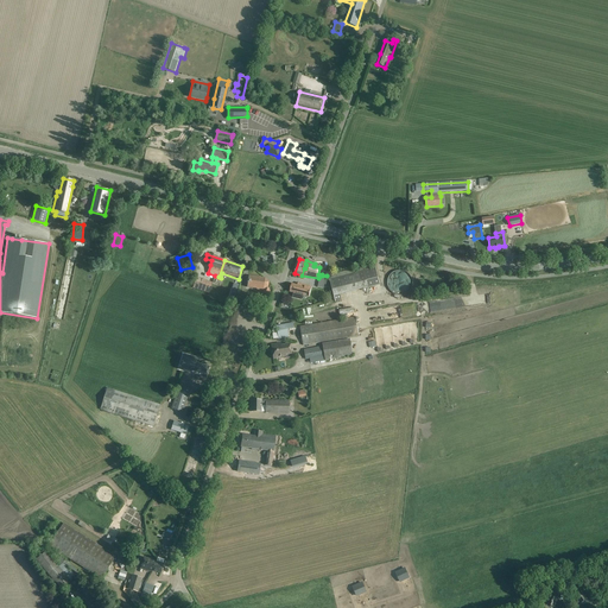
[(371,270),(369,265),(329,276),(334,296),(380,285),(375,268),(371,270)]
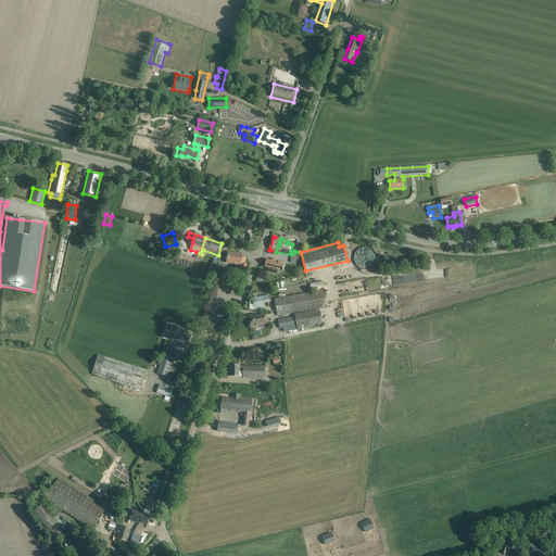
[(354,264),(368,268),(375,251),(361,247),(354,264)]
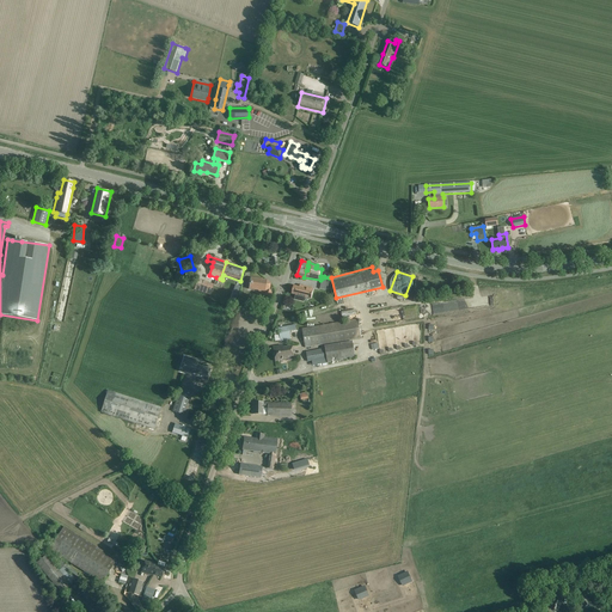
[(195,286),(194,289),(200,291),(210,294),(212,292),(213,287),(214,285),(197,279),(195,286)]
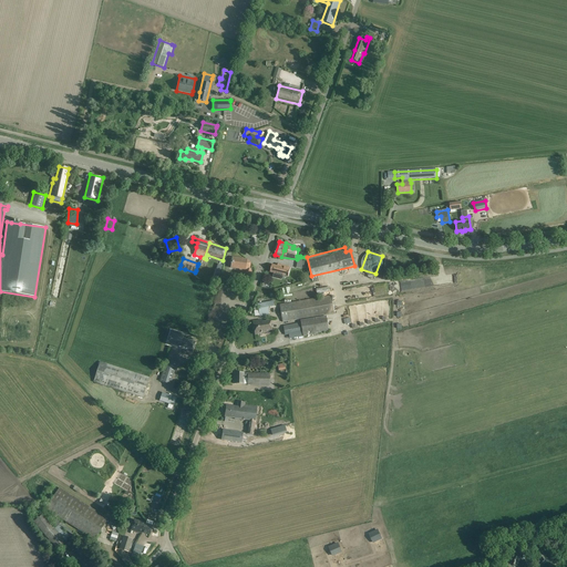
[(247,259),(232,258),(232,261),(230,261),(230,265),(230,267),(239,269),(239,270),(241,270),(243,269),(245,269),(248,275),(251,272),(249,268),(250,264),(247,259)]
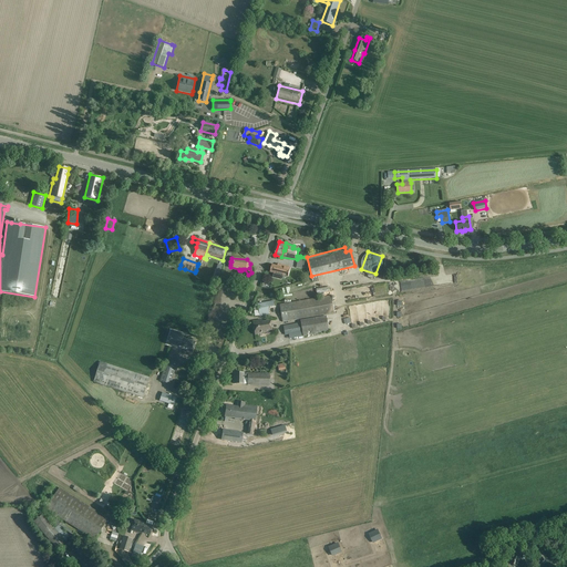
[(272,265),(270,272),(275,274),(275,276),(274,277),(281,278),(282,276),(288,277),(290,268),(284,266),(278,265),(277,266),(272,265)]
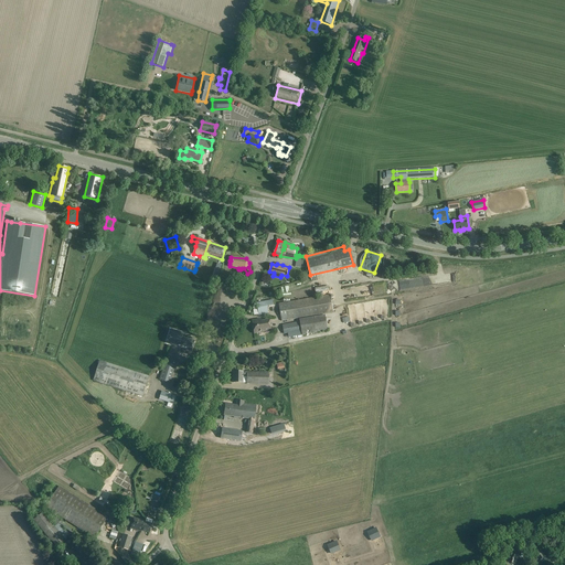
[(354,287),(345,289),(345,290),(347,298),(348,298),(352,297),(351,297),(358,296),(359,289),(360,295),(364,294),(364,291),(368,290),(368,294),(370,294),(370,287),(368,287),(366,287),(361,287),(358,287),(354,287)]
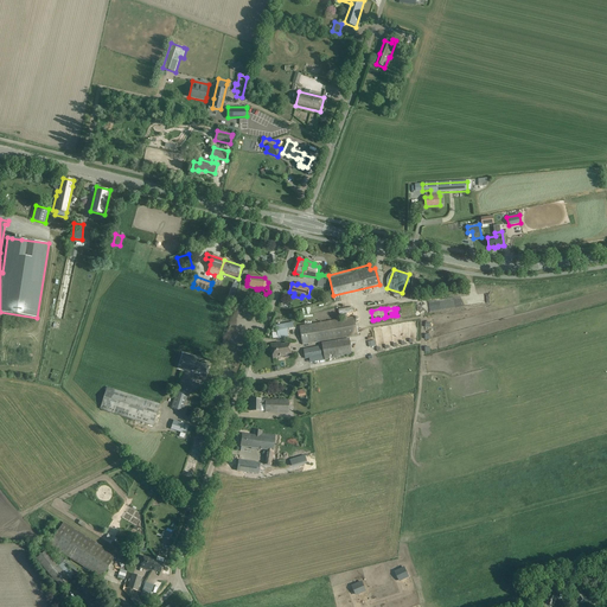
[(359,336),(356,317),(299,326),(302,345),(306,345),(306,346),(310,346),(310,344),(359,336)]
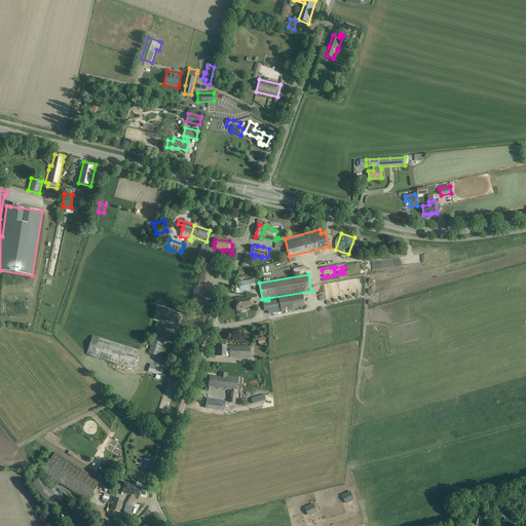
[(238,283),(238,284),(240,292),(240,294),(250,292),(250,290),(249,286),(255,284),(254,279),(248,280),(238,283)]
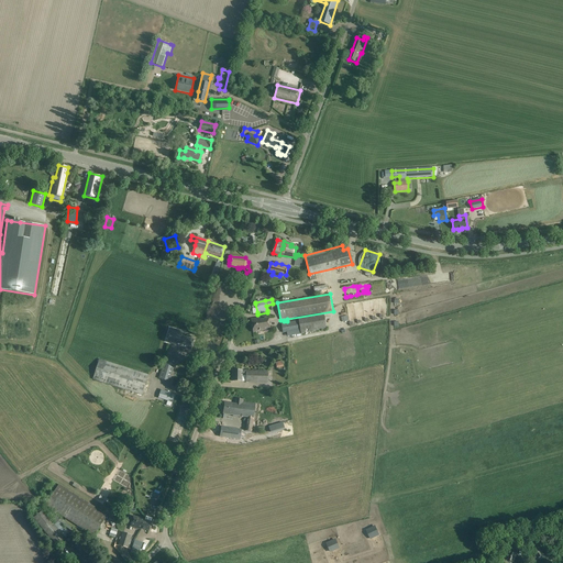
[(327,330),(324,315),(298,319),(299,321),(282,323),(283,333),(287,332),(288,337),(327,330)]
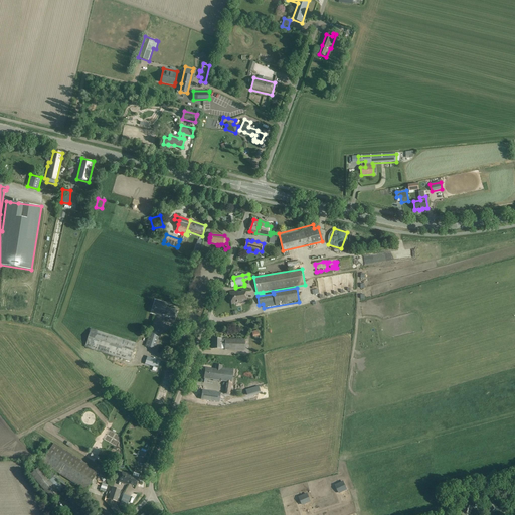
[(237,293),(237,291),(229,293),(231,305),(239,303),(239,301),(246,300),(245,292),(237,293)]
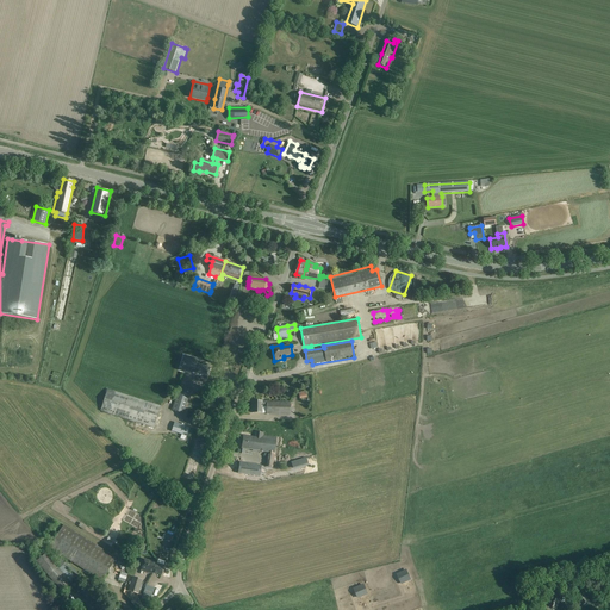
[(185,355),(180,371),(201,377),(206,379),(210,368),(198,365),(192,362),(194,359),(185,355)]
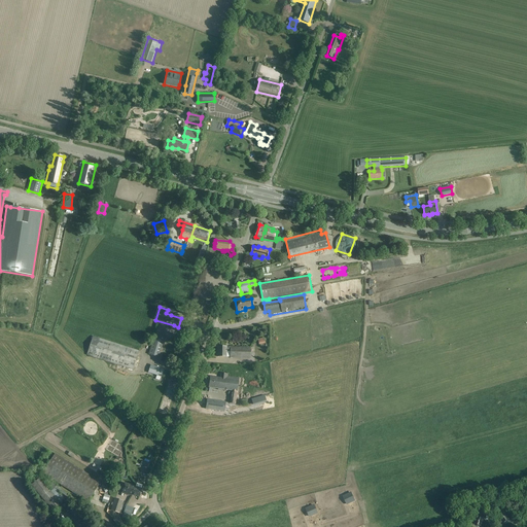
[(159,357),(162,346),(165,338),(154,335),(148,355),(159,357)]
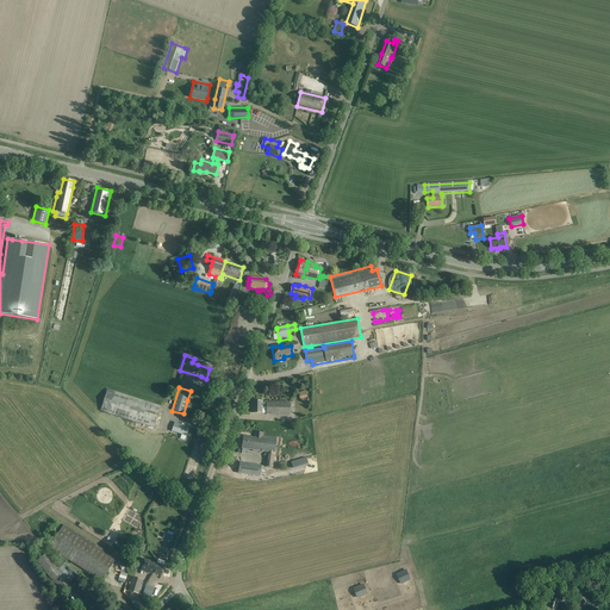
[(161,406),(107,390),(100,411),(154,428),(161,406)]
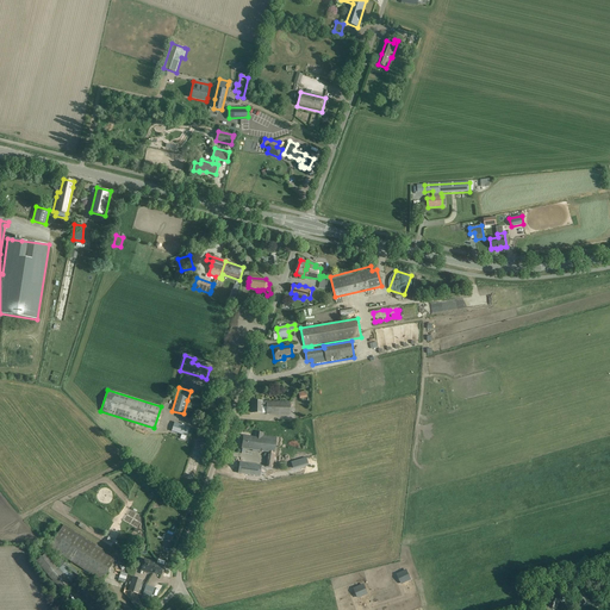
[(266,414),(266,415),(290,415),(291,403),(267,402),(262,402),(253,402),(251,414),(262,414),(266,414)]
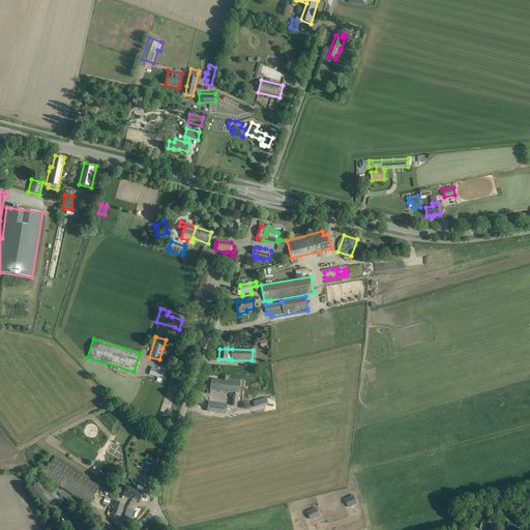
[(151,366),(149,375),(163,379),(165,371),(151,366)]
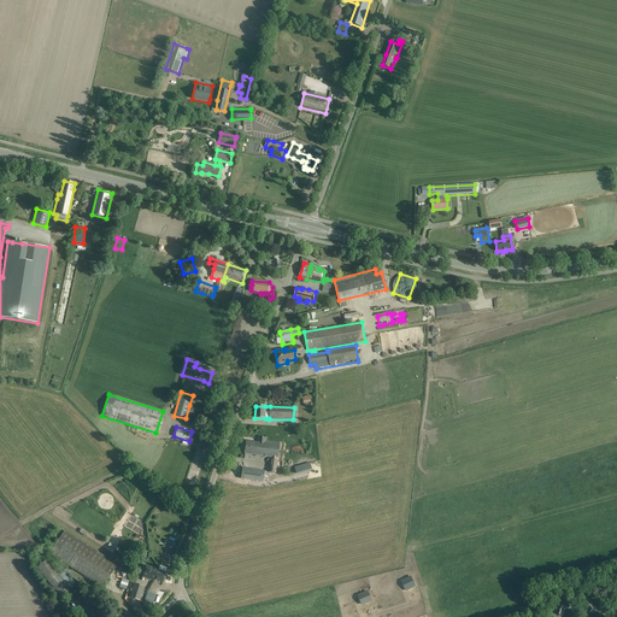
[(258,444),(256,442),(253,454),(272,457),(270,472),(276,472),(280,442),(266,441),(266,438),(259,438),(258,444)]
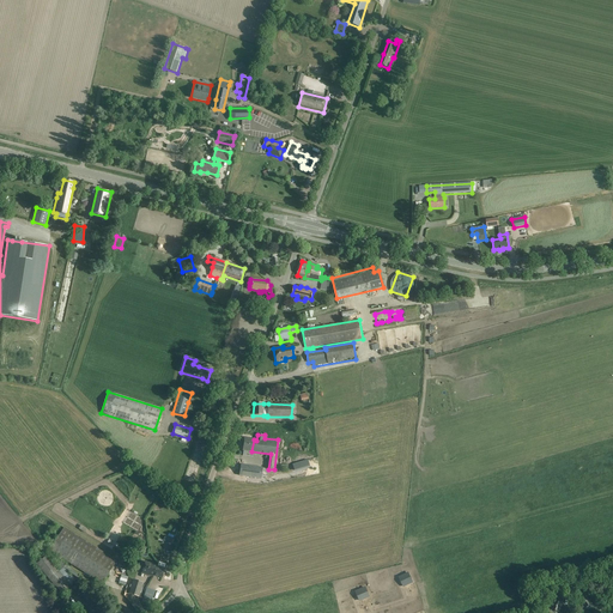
[(243,450),(252,451),(254,439),(244,438),(243,450)]
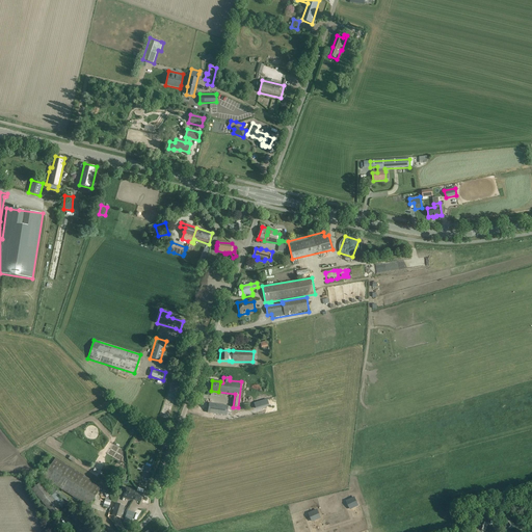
[(228,406),(209,403),(208,413),(227,416),(228,406)]
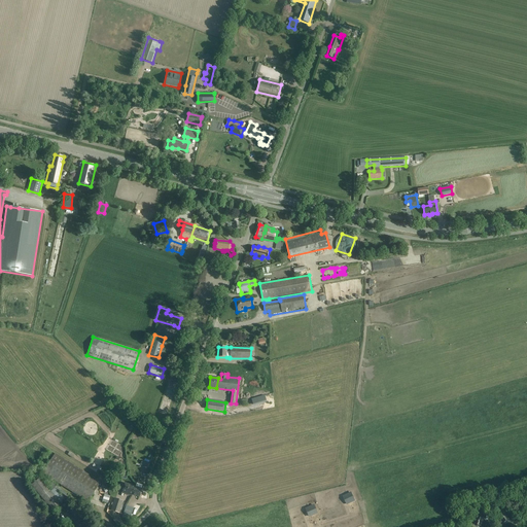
[(169,413),(169,402),(161,402),(161,413),(169,413)]
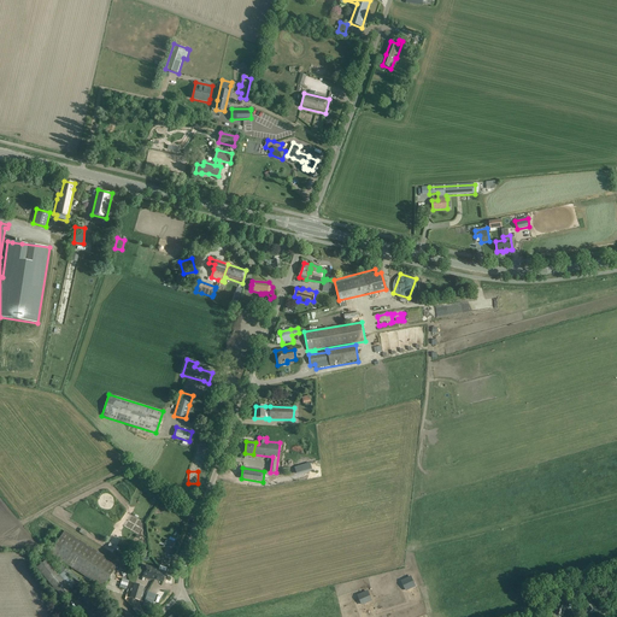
[(117,565),(64,532),(50,554),(103,588),(117,565)]
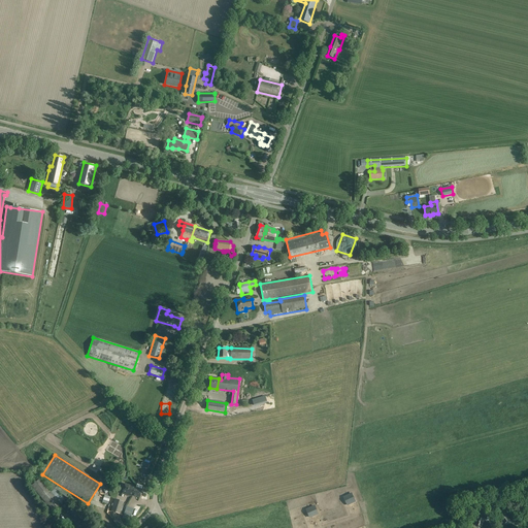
[(62,505),(40,480),(32,487),(54,512),(62,505)]
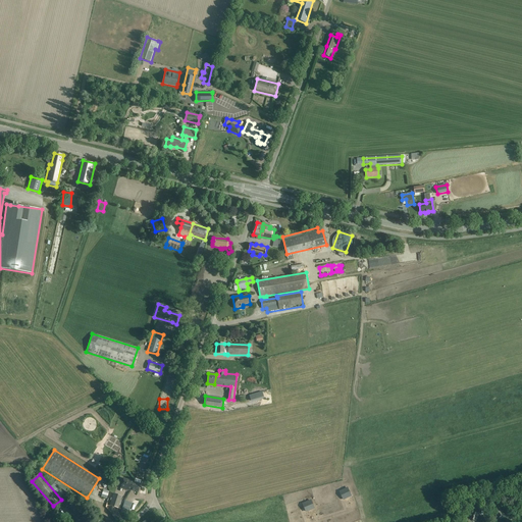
[(141,484),(123,479),(121,488),(131,491),(131,490),(138,492),(141,484)]
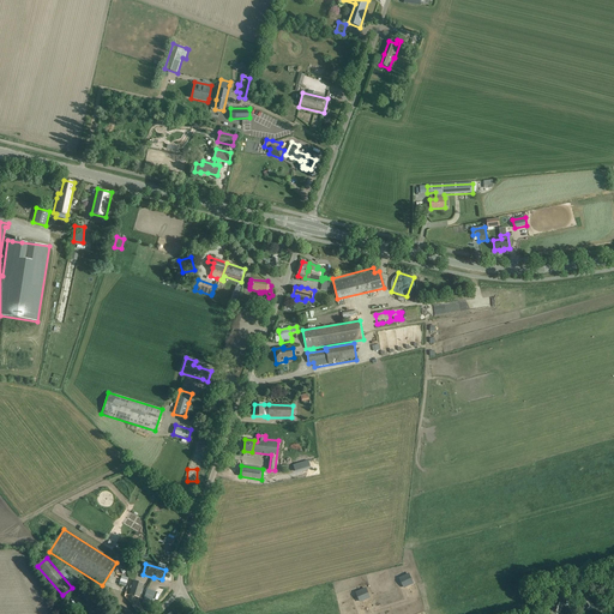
[(414,583),(409,575),(399,579),(403,588),(414,583)]
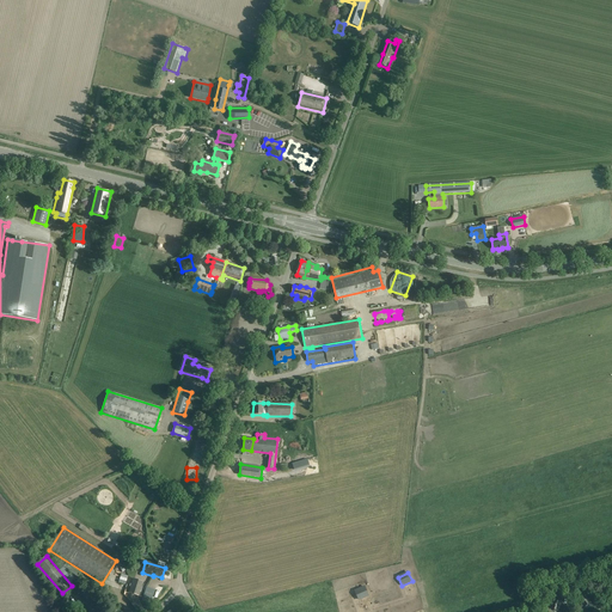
[(139,595),(144,582),(134,579),(129,593),(139,595)]
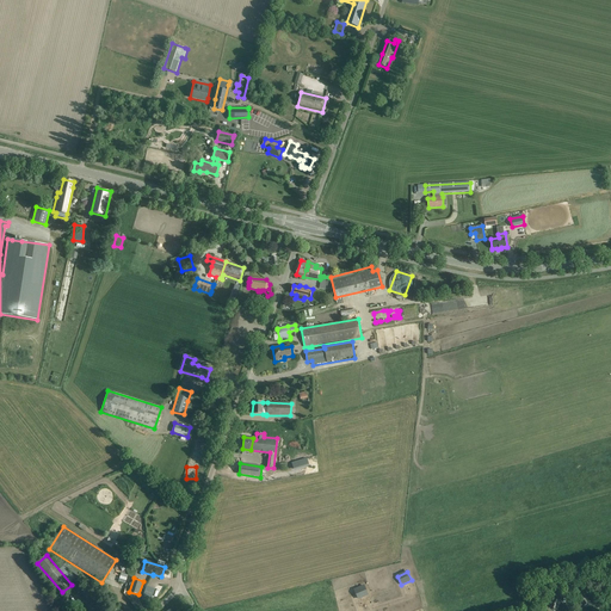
[(98,598),(90,584),(79,588),(87,604),(91,602),(92,605),(93,604),(96,610),(93,610),(104,610),(102,606),(99,608),(97,603),(97,602),(96,599),(98,598)]
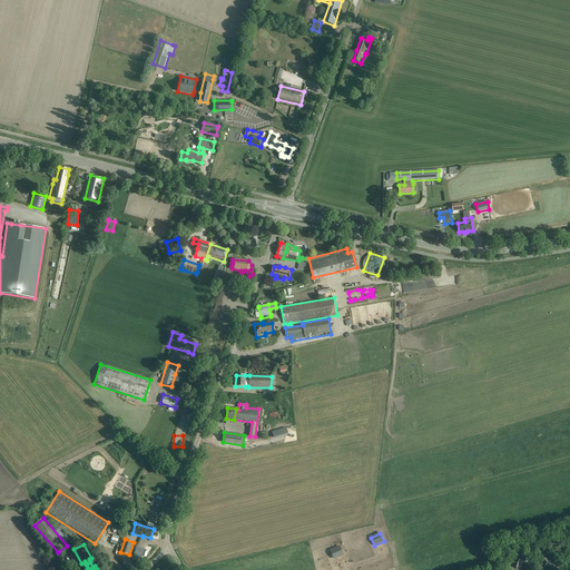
[(342,554),(338,547),(330,551),(333,558),(342,554)]
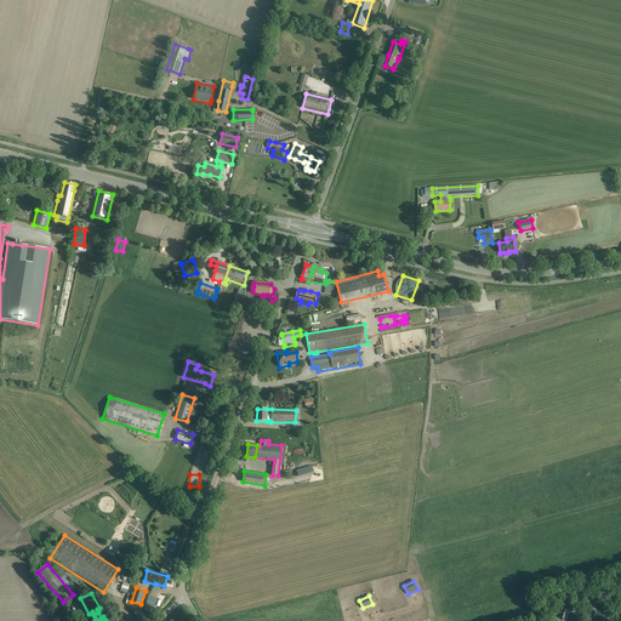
[(594,604),(587,609),(592,615),(599,611),(594,604)]
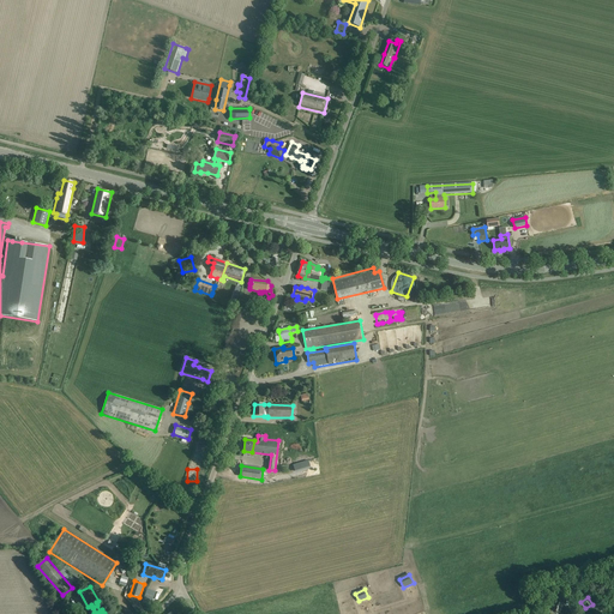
[(555,602),(553,609),(560,613),(564,605),(555,602)]
